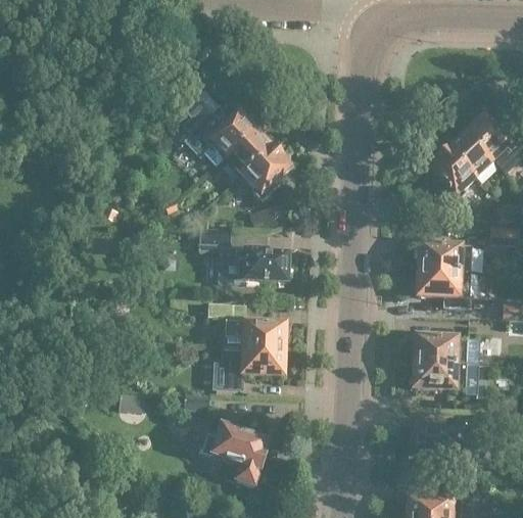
[(196,96),(195,96),(183,107),(191,116),(183,125),(191,134),(184,140),(199,155),(203,152),(216,165),(225,156),(254,129),(252,127),(252,124),(248,119),(245,119),(237,110),(223,125),(210,111),(216,106),(201,91),(196,96)]
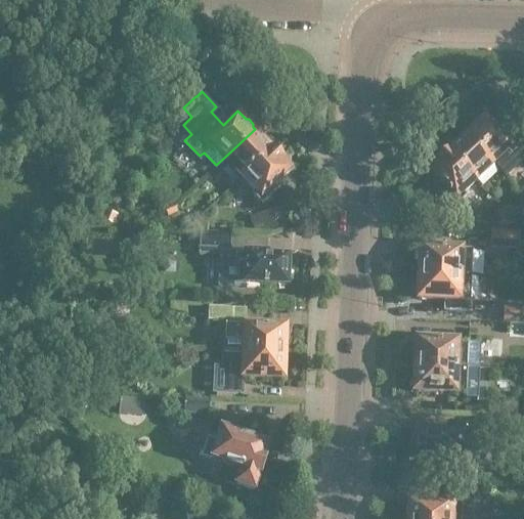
[(468,130),(466,131),(493,161),(507,147),(510,152),(518,143),(501,126),(497,130),(484,115),(476,123),(473,122),(468,127),(468,130)]
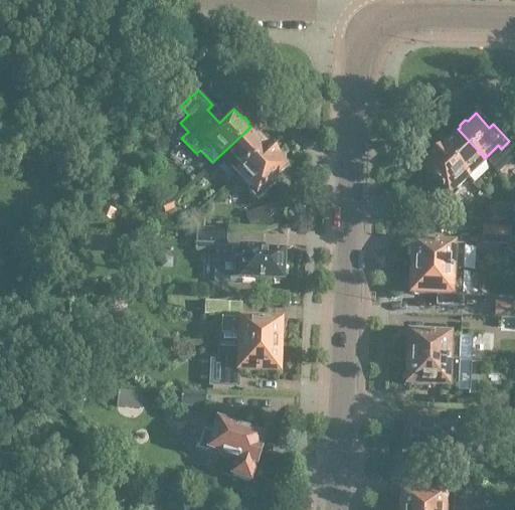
[(251,128),(250,127),(221,154),(237,171),(267,143),(266,143),(259,136),(260,133),(254,128),(251,128)]
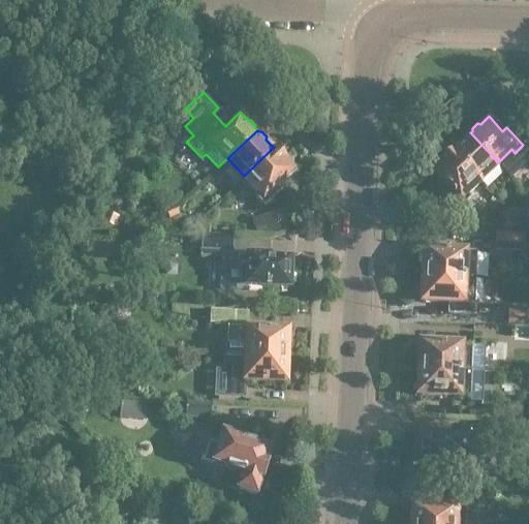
[(461,142),(454,149),(453,149),(480,179),(498,162),(470,132),(469,134),(466,134),(461,139),(461,142)]
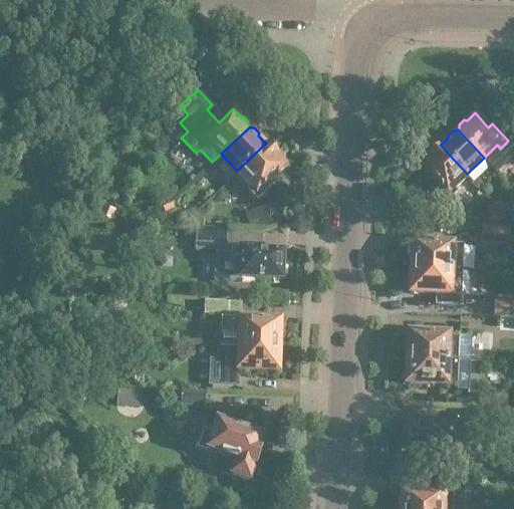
[(267,141),(265,143),(266,143),(237,171),(250,184),(246,187),(256,197),(273,181),(270,177),(284,163),(278,156),(279,155),(277,152),(277,149),(273,144),(270,144),(267,141)]
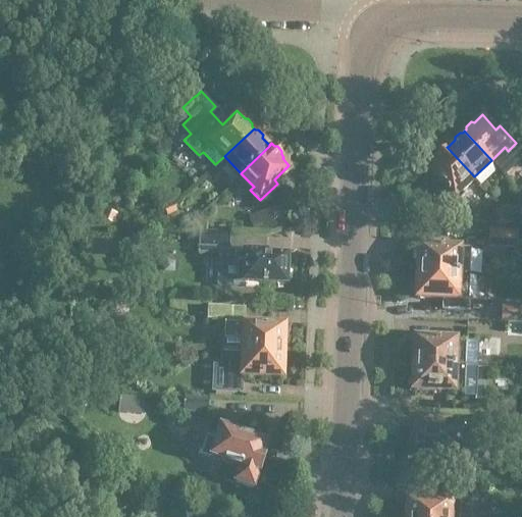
[(447,147),(448,147),(446,145),(444,148),(440,148),(435,152),(435,155),(432,158),(434,159),(426,166),(440,182),(436,185),(453,202),(464,192),(461,189),(474,176),(447,147)]
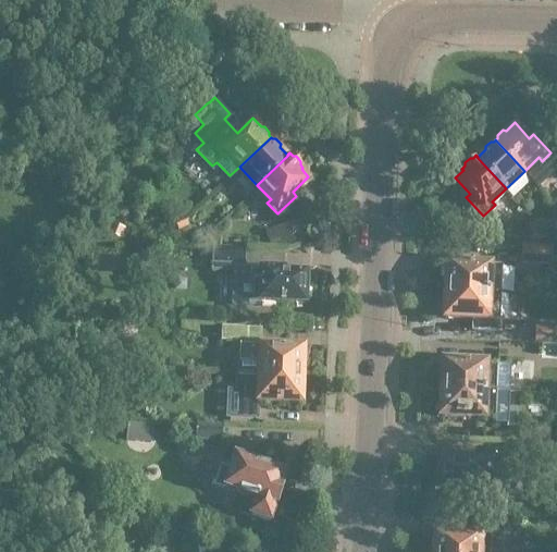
[(177,227),(188,222),(185,212),(173,217),(177,227)]
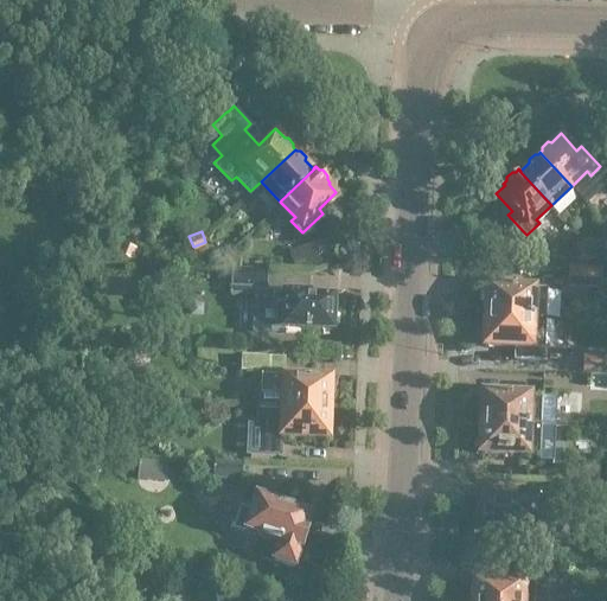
[(136,245),(120,238),(115,250),(132,256),(136,245)]
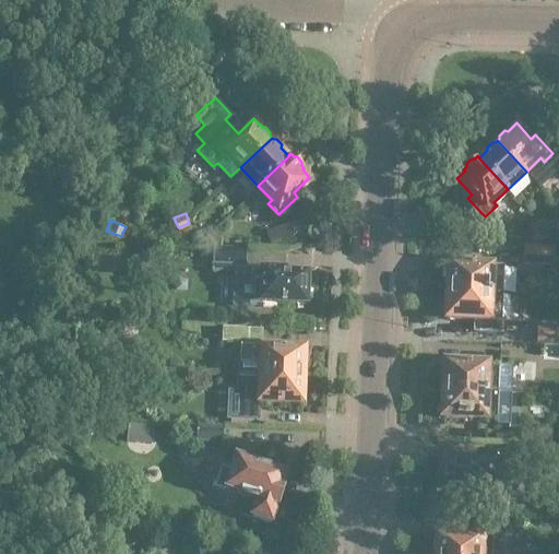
[(288,221),(265,230),(271,245),(288,245),(296,242),(288,221)]
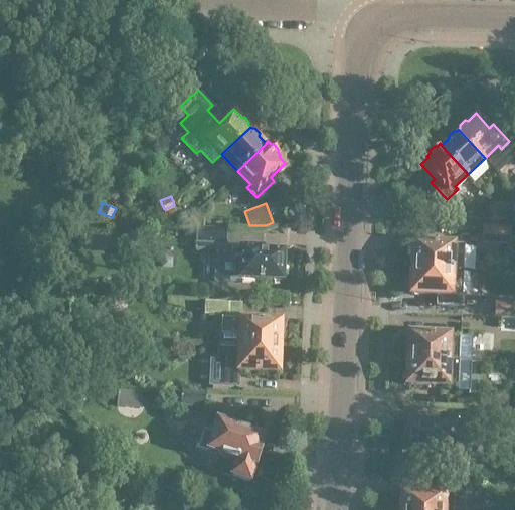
[(487,212),(494,219),(501,212),(494,205),(487,212)]
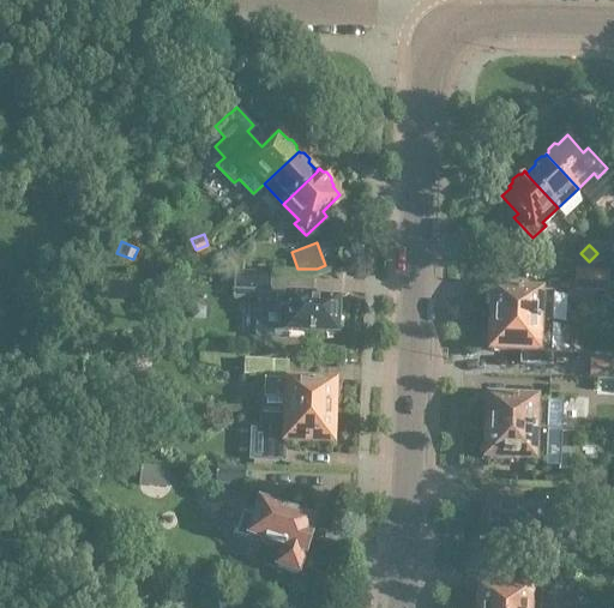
[(575,265),(575,286),(606,287),(607,266),(575,265)]
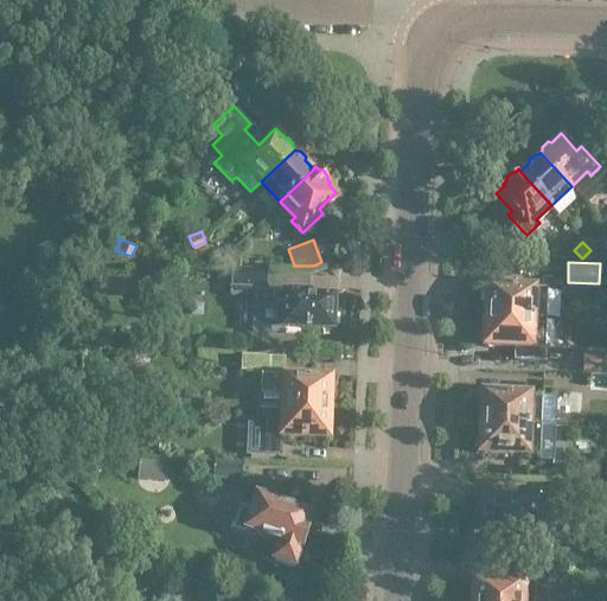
[(266,289),(266,288),(266,285),(267,285),(267,264),(231,263),(230,289),(255,291),(255,289),(266,289)]
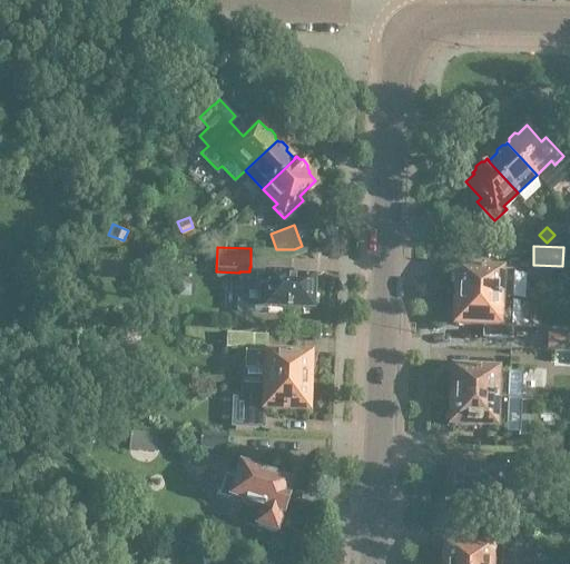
[(460,284),(460,293),(512,296),(513,268),(458,265),(458,268),(454,269),(454,279),(457,282),(457,284),(460,284)]
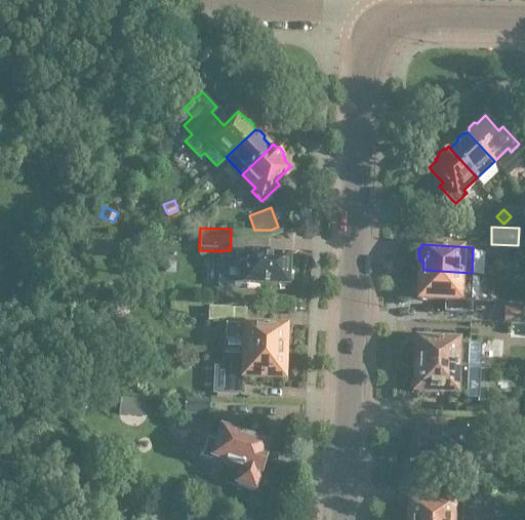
[(230,250),(220,250),(220,251),(220,284),(245,284),(245,282),(287,282),(287,279),(290,277),(291,269),(288,266),(288,253),(278,253),(278,248),(267,247),(267,250),(230,250)]
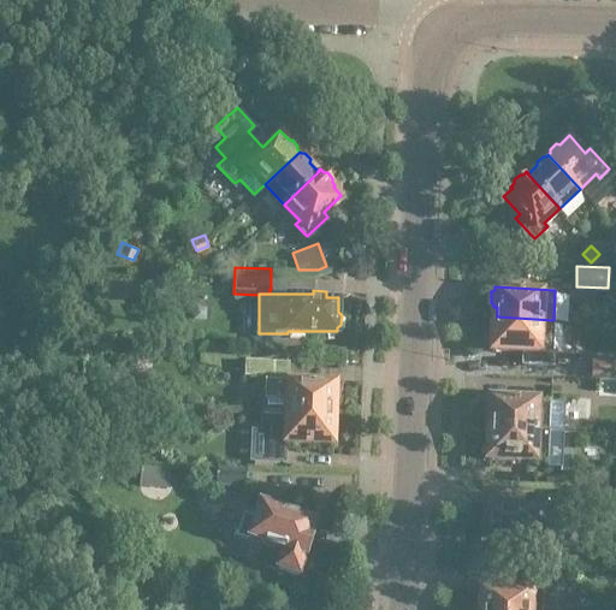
[(492,347),(525,349),(525,361),(551,362),(554,320),(497,317),(496,327),(493,327),(493,330),(490,331),(490,342),(492,344),(492,347)]
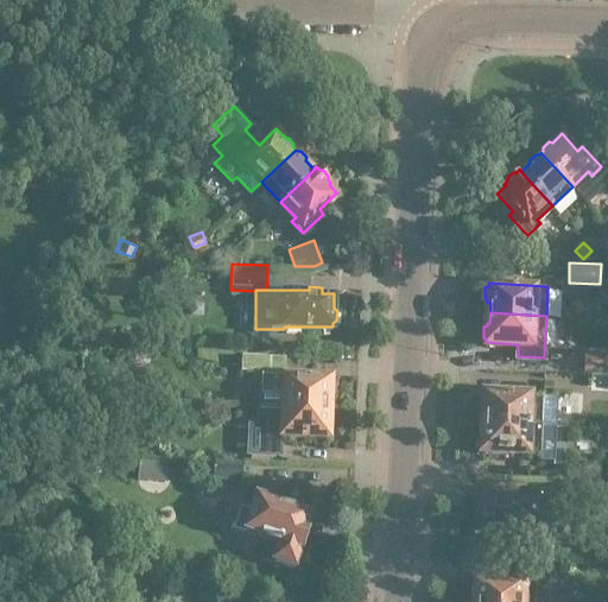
[(607,352),(584,352),(583,367),(607,367),(607,352)]
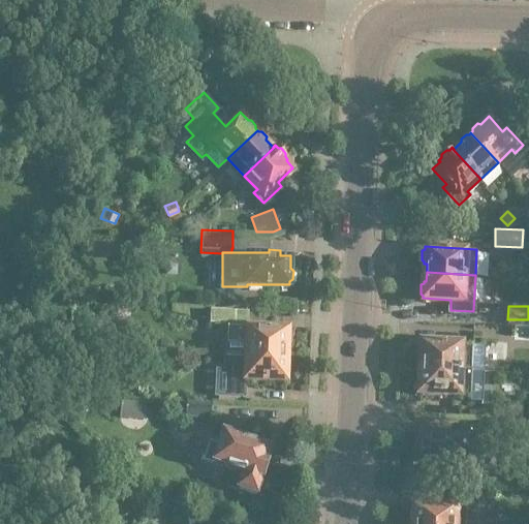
[(230,320),(228,350),(283,352),(283,343),(286,343),(286,341),(289,339),(289,330),(287,329),(287,327),(250,325),(250,308),(215,307),(215,319),(230,320)]
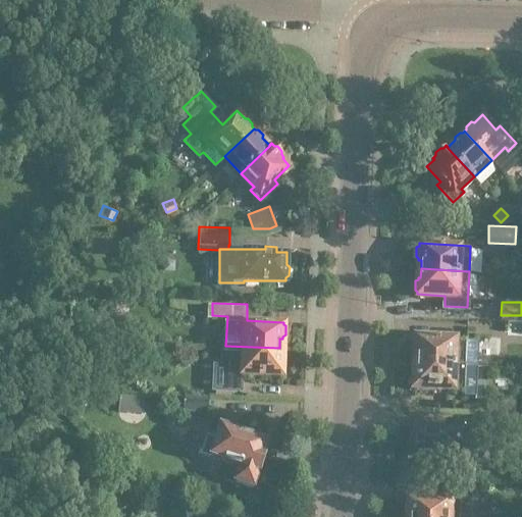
[(417,352),(417,361),(465,363),(466,338),(415,334),(415,338),(412,339),(412,348),(414,350),(414,352),(417,352)]
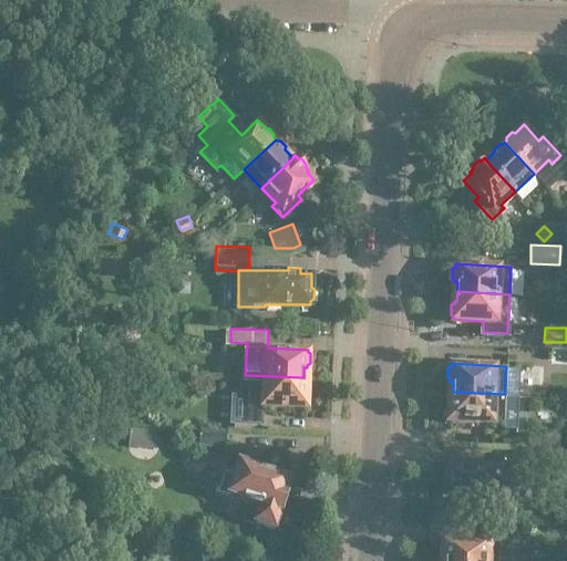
[(303,386),(303,377),(245,375),(245,394),(250,395),(250,404),(238,403),(237,421),(263,422),(264,404),(306,406),(306,404),(308,402),(308,392),(306,391),(307,387),(303,386)]
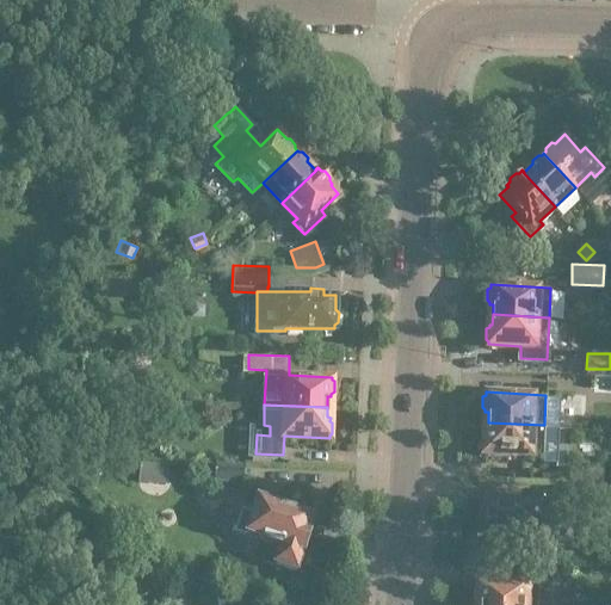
[(559,425),(544,425),(488,423),(487,432),(485,432),(483,434),(481,436),(480,448),(483,449),(483,451),(543,455),(542,460),(556,461),(559,425)]
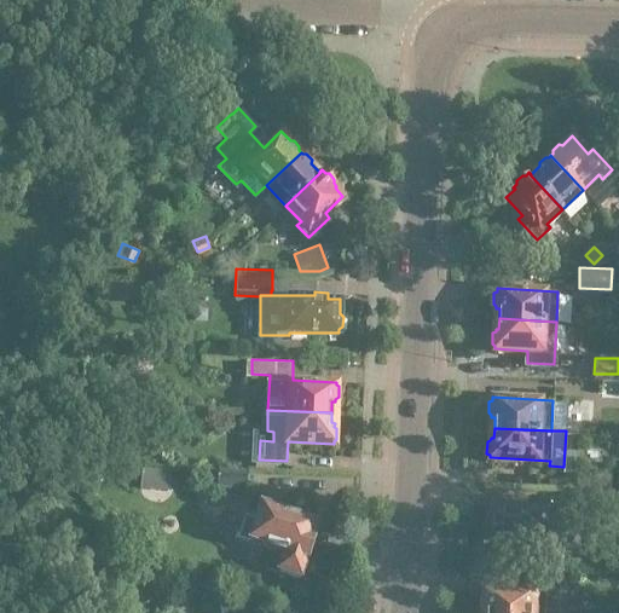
[(168,483),(168,467),(144,466),(143,481),(168,483)]
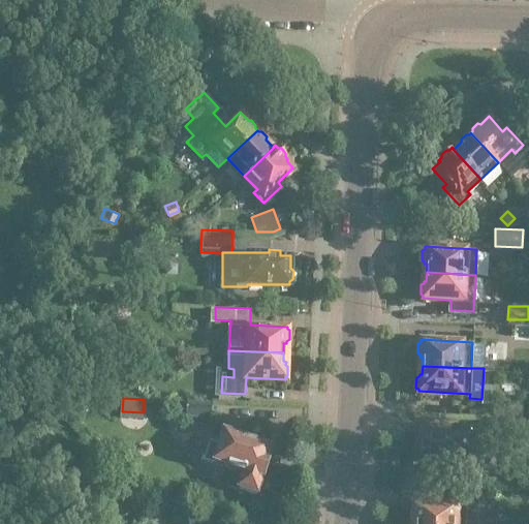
[(210,420),(211,399),(186,398),(185,419),(210,420)]
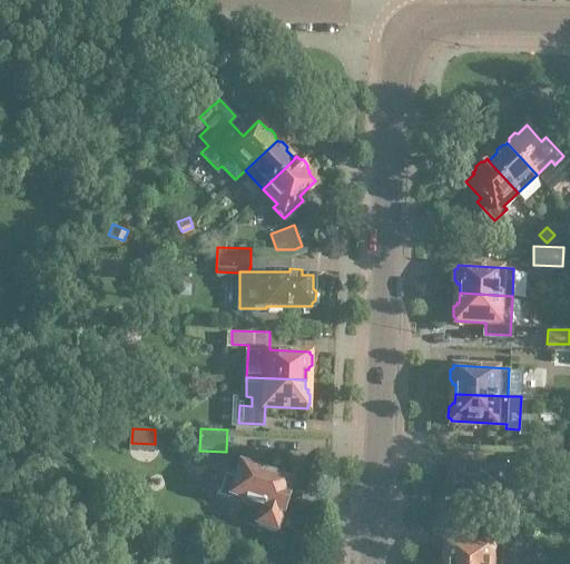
[(292,481),(239,463),(228,496),(261,507),(255,523),(276,530),(288,494),(287,493),(292,481)]
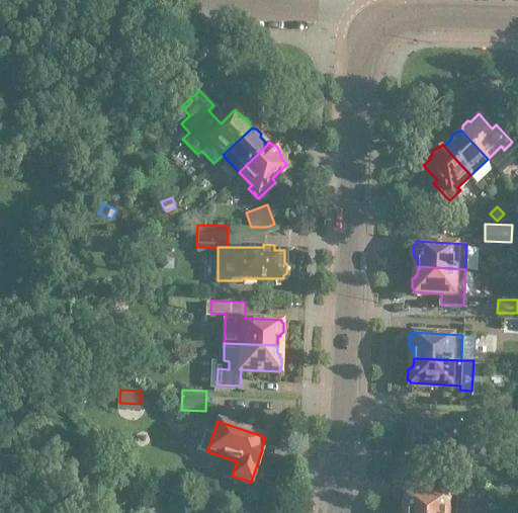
[(407,509),(406,512),(454,512),(455,495),(405,493),(405,494),(402,496),(402,505),(405,507),(404,509),(407,509)]
